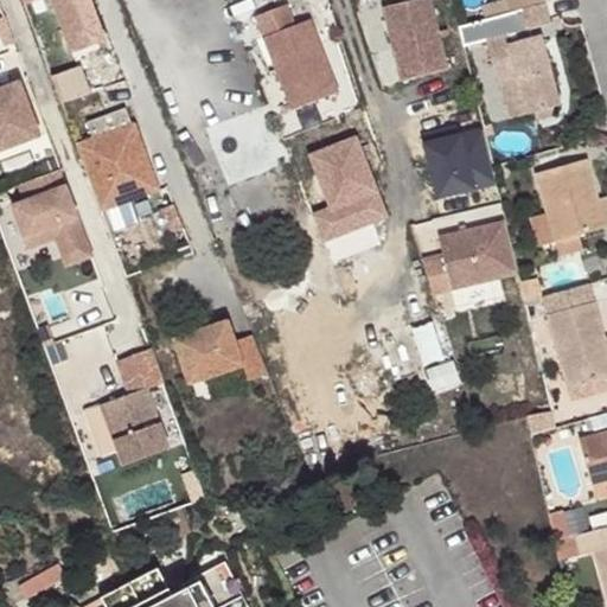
[(97,23),(88,0),(51,0),(65,34),(97,23)]
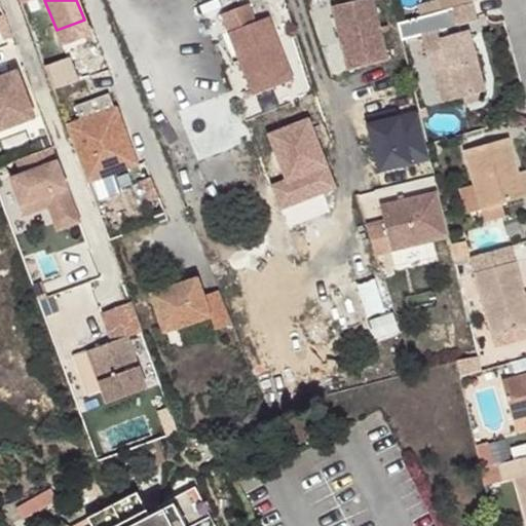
[(347,71),(387,61),(372,0),(358,0),(332,6),(347,71)]
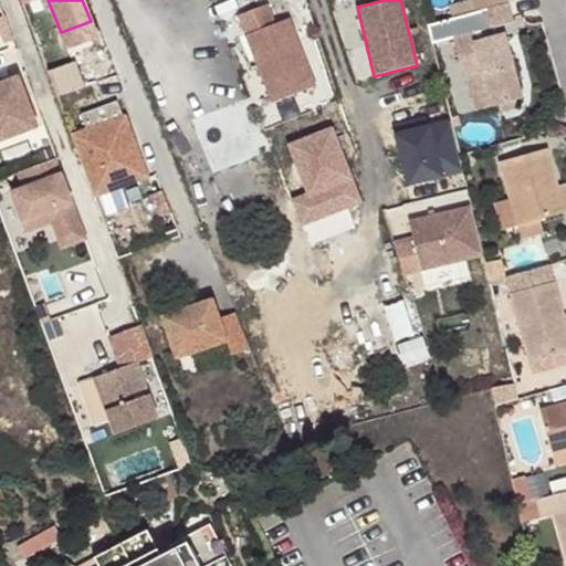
[(471,0),(472,3),(475,14),(511,4),(509,0),(471,0)]
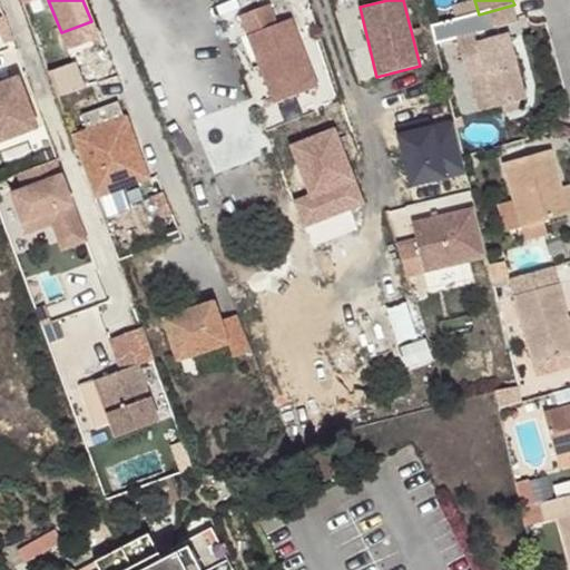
[(455,21),(479,15),(475,3),(452,10),(455,21)]
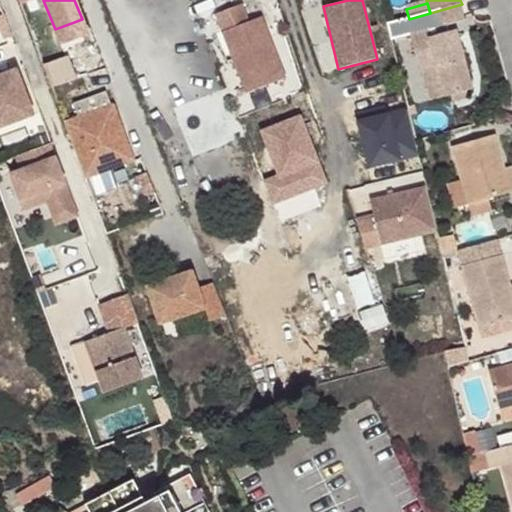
[(246,93),(284,78),(260,18),(248,23),(240,4),(214,15),(246,93)]
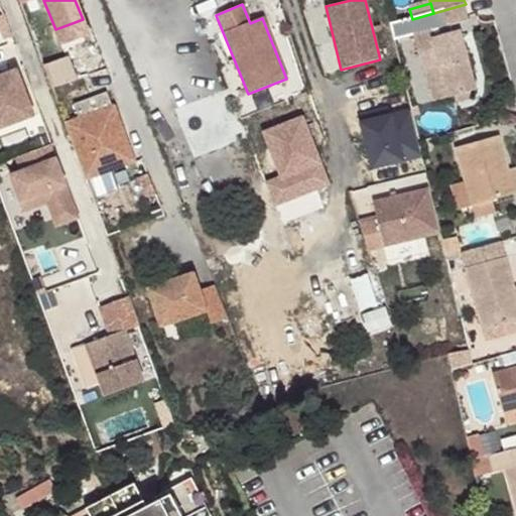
[(466,4),(433,13),(438,30),(470,21),(466,4)]
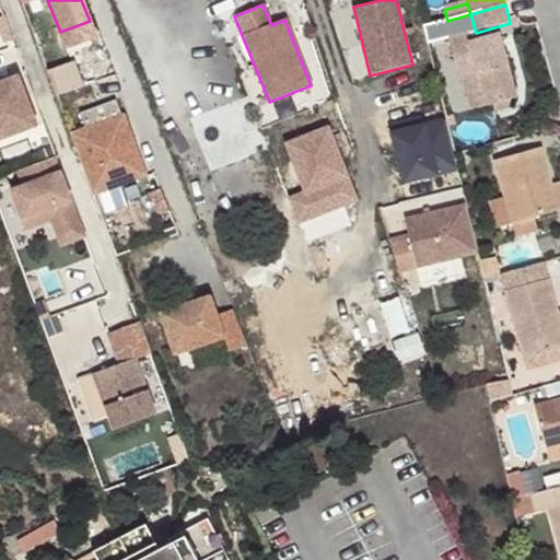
[(445,21),(423,27),(427,44),(450,38),(445,21)]
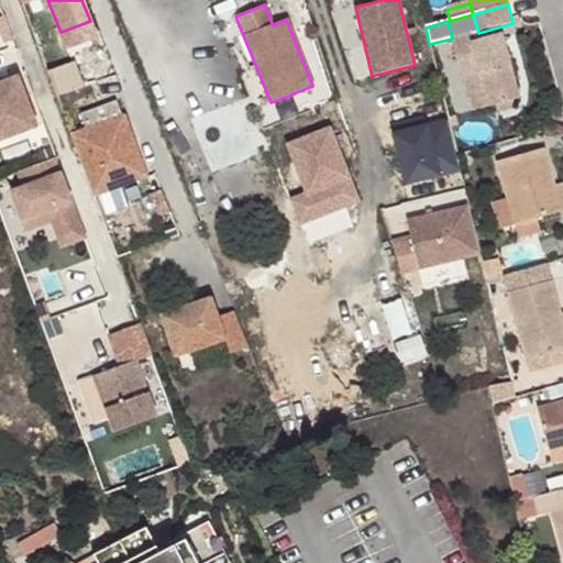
[(478,73),(488,106),(520,98),(503,35),(474,43),(472,33),(452,39),(463,77),(478,73)]
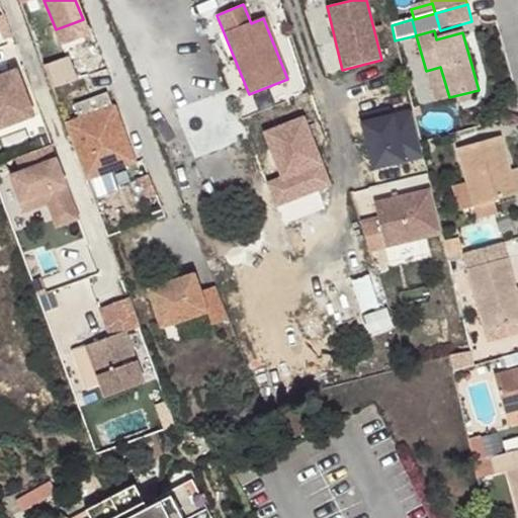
[(0,127),(35,116),(17,66),(0,71),(0,127)]
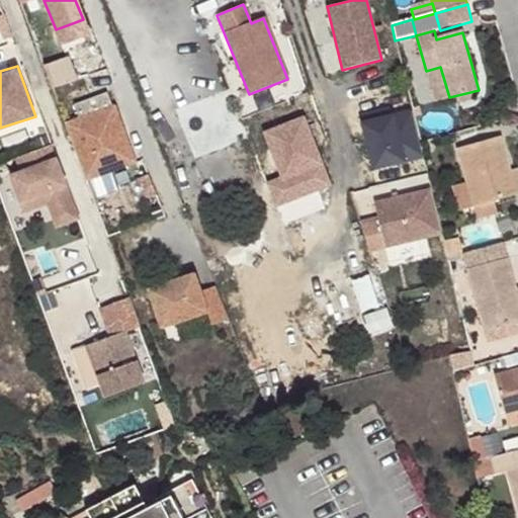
[(107,85),(72,99),(78,114),(64,119),(86,174),(135,156),(107,85)]
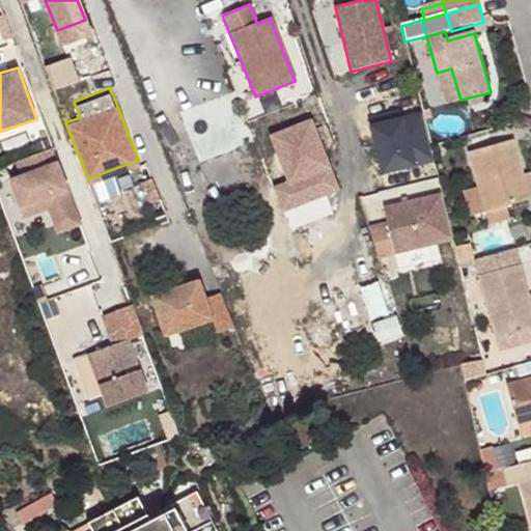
[(400,113),(369,120),(383,172),(434,160),(422,115),(402,120),(400,113)]
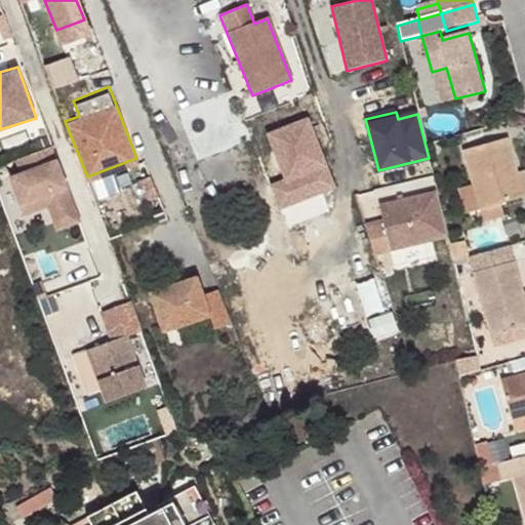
[(307,118),(269,133),(286,179),(271,186),(286,228),(341,206),(307,118)]
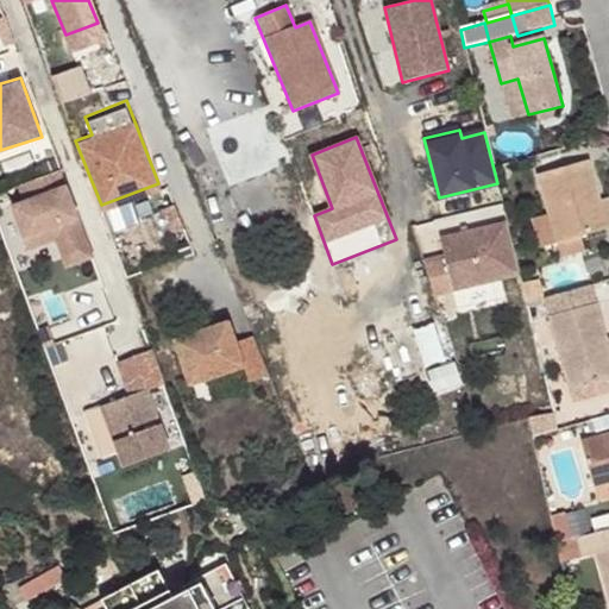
[(606,231),(598,203),(589,163),(539,176),(558,245),(606,231)]
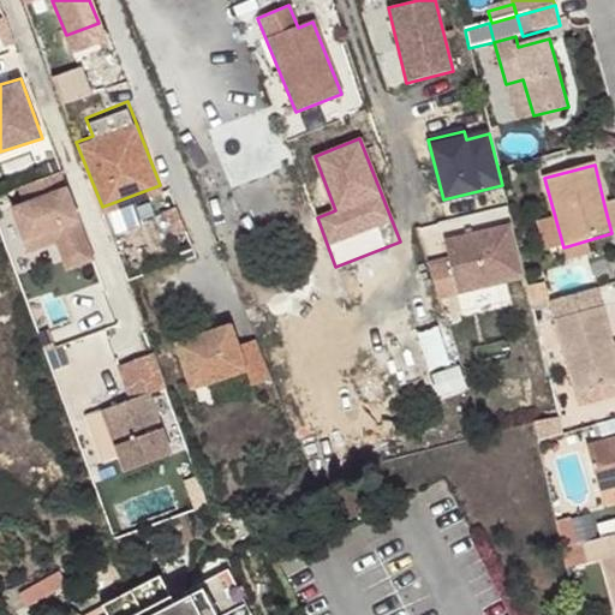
[(64,185),(12,207),(28,248),(58,237),(66,266),(91,254),(64,185)]
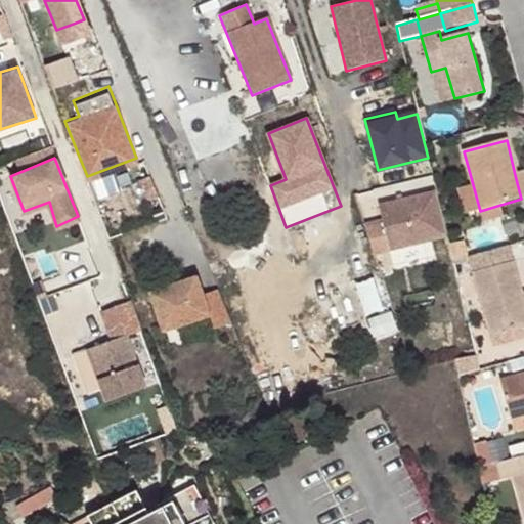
[(523,179),(522,173),(515,175),(521,199),(523,198),(523,179)]
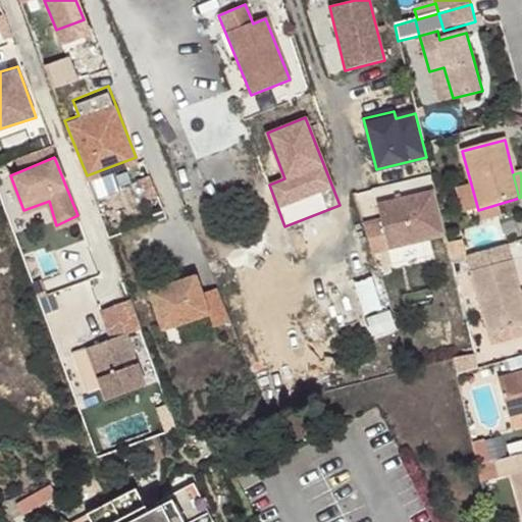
[(447,237),(435,190),(377,204),(381,222),(364,226),(371,256),(447,237)]
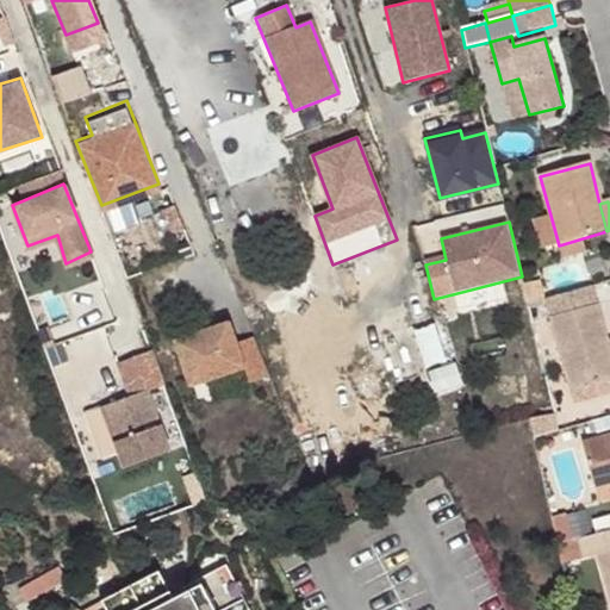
[(591,288),(545,302),(570,388),(609,377),(609,352),(607,342),(591,288)]
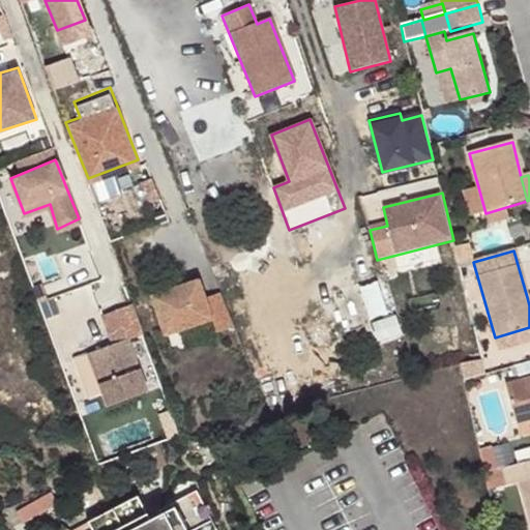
[(198,277),(151,294),(165,332),(213,316),(217,329),(233,323),(222,289),(204,295),(198,277)]
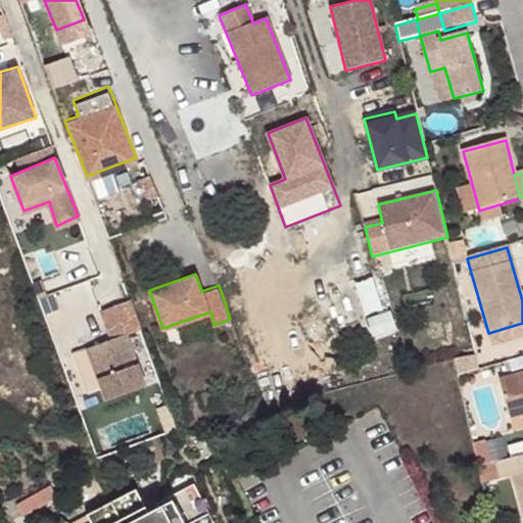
[(143,330),(131,299),(102,312),(113,340),(88,348),(97,373),(107,400),(146,387),(128,336),(143,330)]
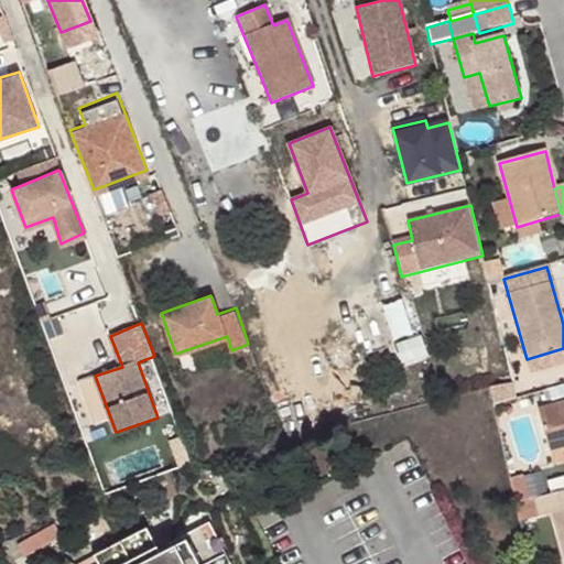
[(419,334),(398,345),(408,364),(429,353),(419,334)]
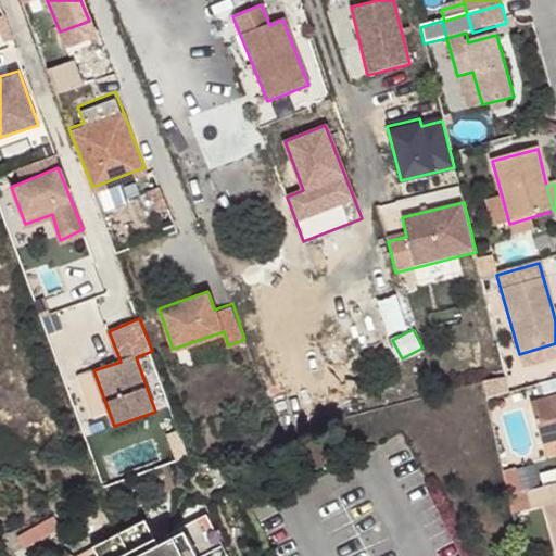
[(103,396),(93,370),(86,374),(96,399),(103,396)]
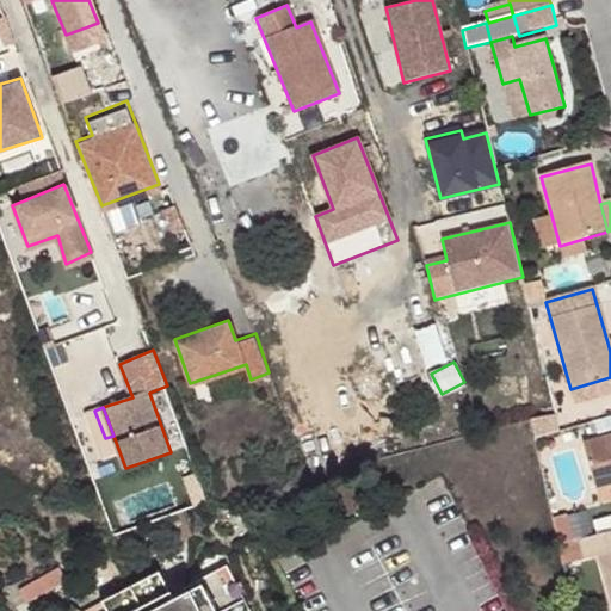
[(610,439),(584,448),(598,494),(610,489),(610,439)]
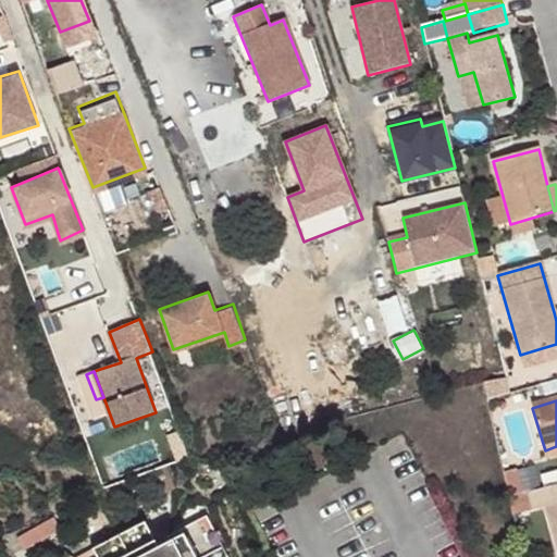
[(184,459),(190,457),(184,437),(183,435),(162,443),(171,465),(184,459)]
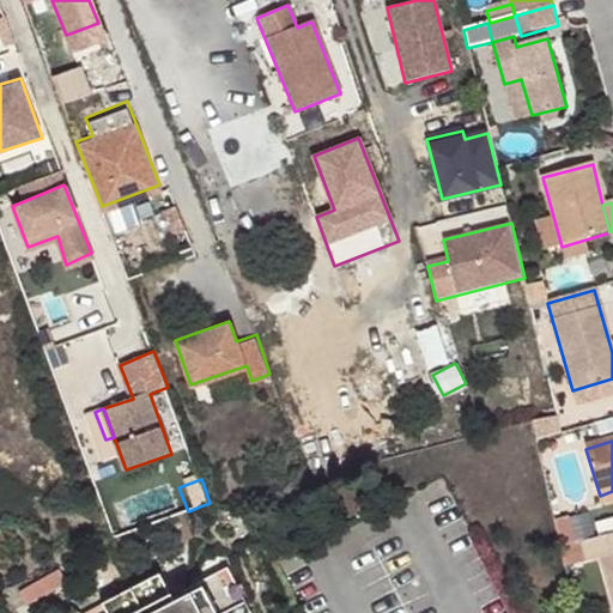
[(108,520),(116,542),(139,533),(132,511),(108,520)]
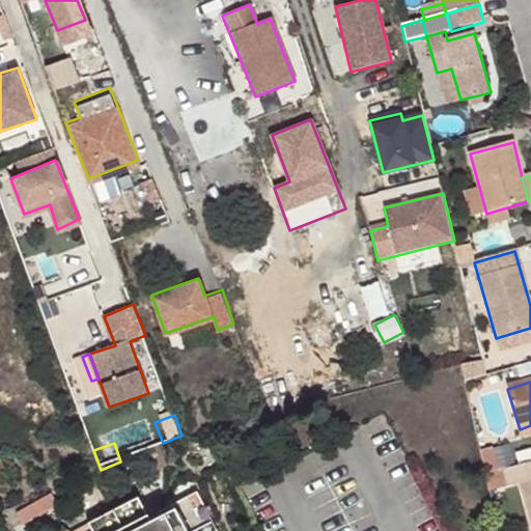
[(478,452),(483,475),(496,472),(490,450),(478,452)]
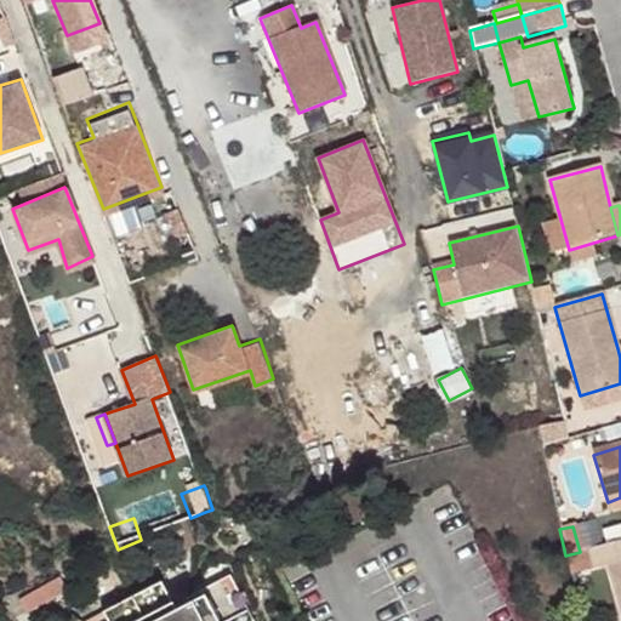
[(620,540),(587,550),(593,571),(607,568),(620,616),(620,540)]
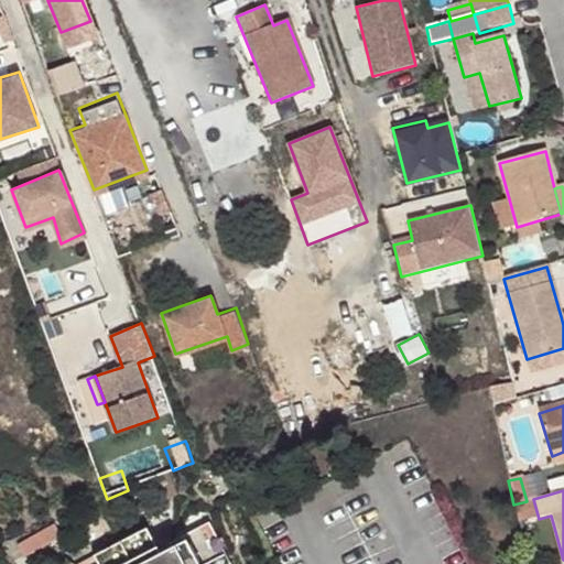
[(228,563),(209,527),(169,548),(170,551),(159,556),(144,532),(96,559),(97,563),(228,563)]
